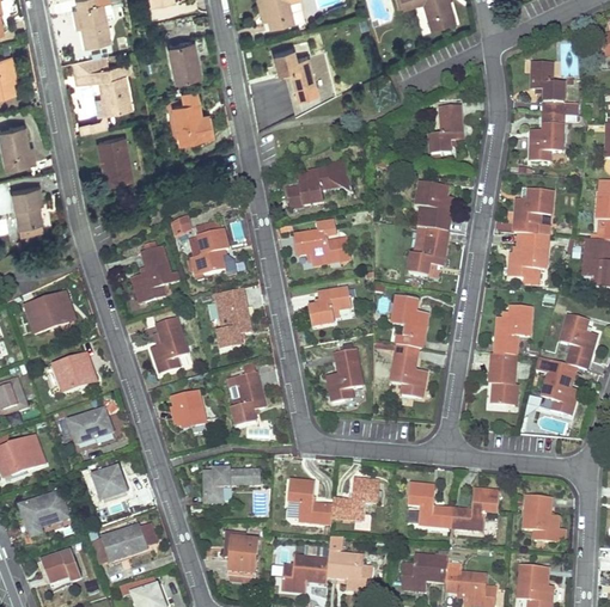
[(83,43),(109,37),(102,0),(74,0),(75,5),(79,24),(83,43)]
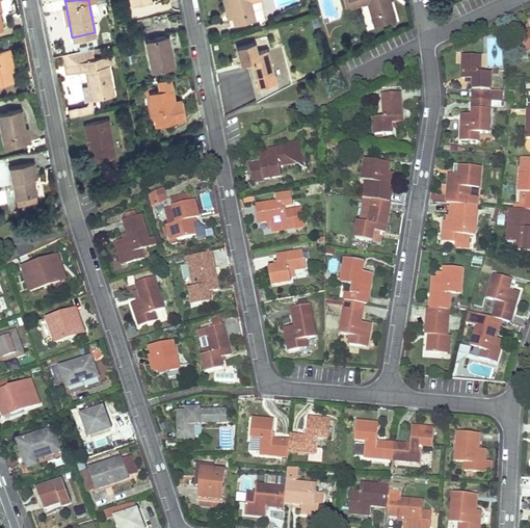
[(170,7),(168,0),(144,0),(128,3),(130,15),(170,7)]
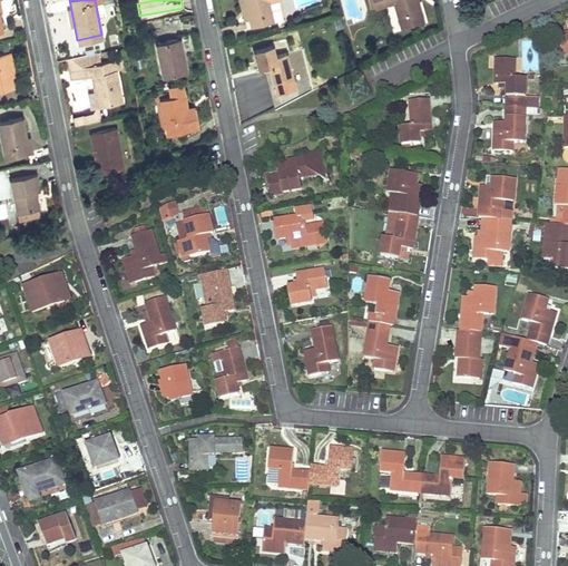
[(238,0),(243,15),(247,13),(244,0),(238,0)]
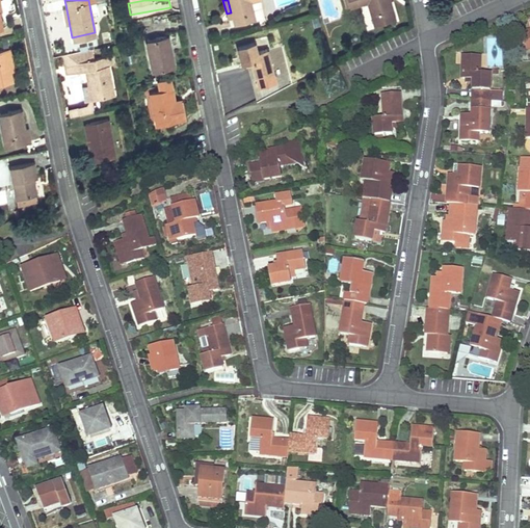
[(228,0),(231,12),(233,22),(255,16),(250,0),(228,0)]
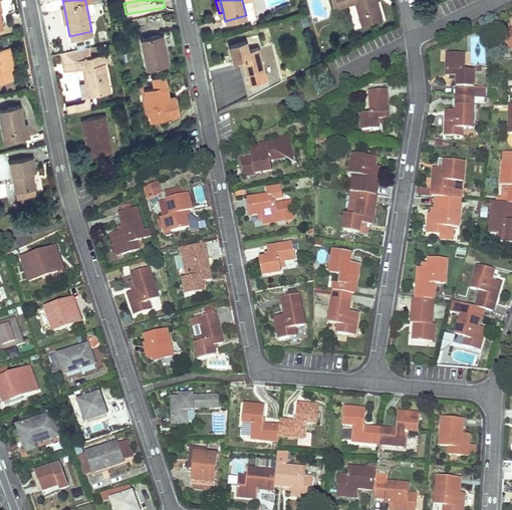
[(334,0),(335,2),(336,3),(346,0),(354,0),(359,21),(380,15),(376,0),(334,0)]
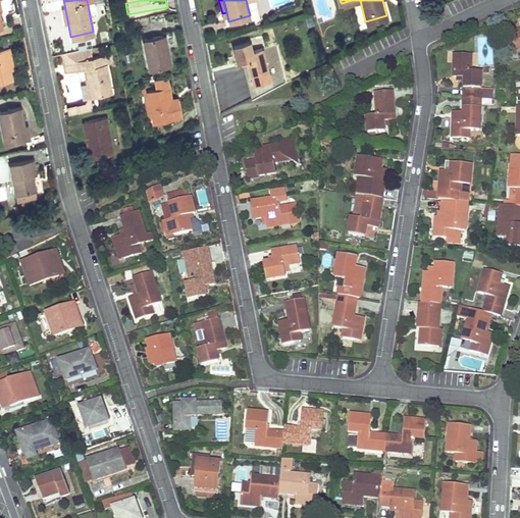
[(506,40),(514,38),(512,30),(504,31),(506,40)]
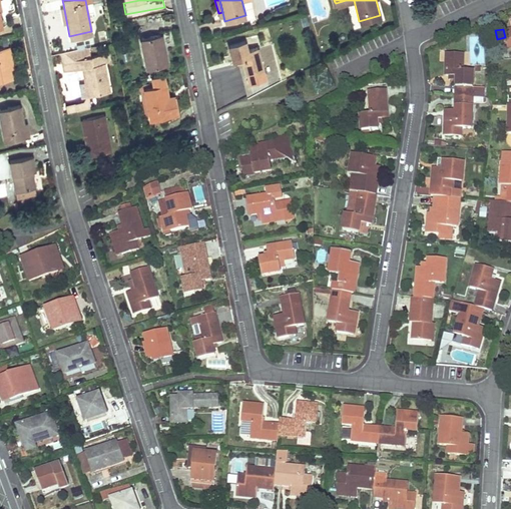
[(160,30),(139,34),(145,64),(166,60),(160,30)]
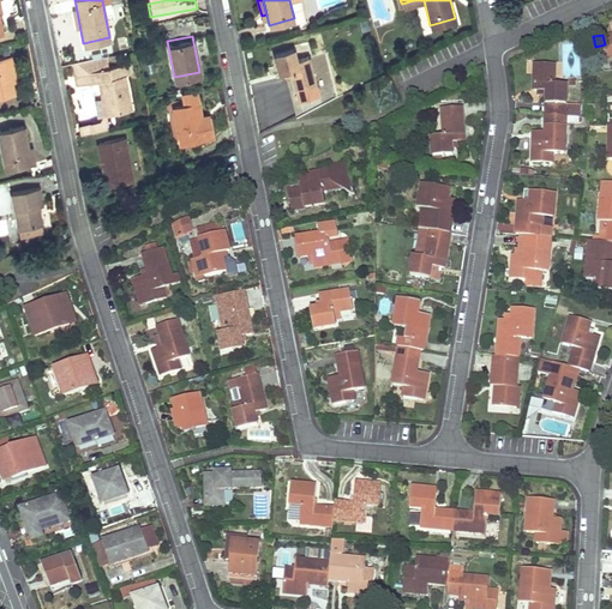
[(292,44),(273,49),(277,68),(282,67),(289,66),(291,70),(294,84),(313,79),(306,53),(294,56),(292,44)]
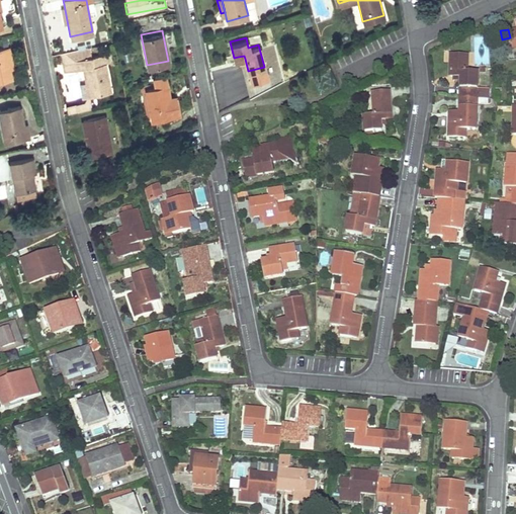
[(0,77),(11,75),(9,65),(5,44),(0,45),(0,77)]
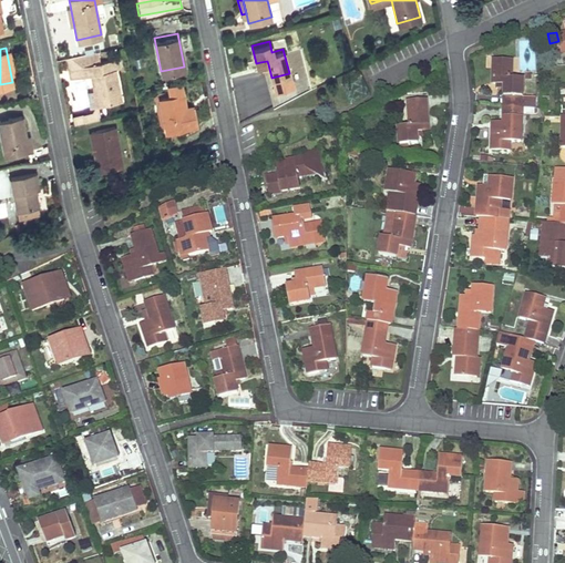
[(9,48),(6,48),(10,71),(14,71),(9,48)]
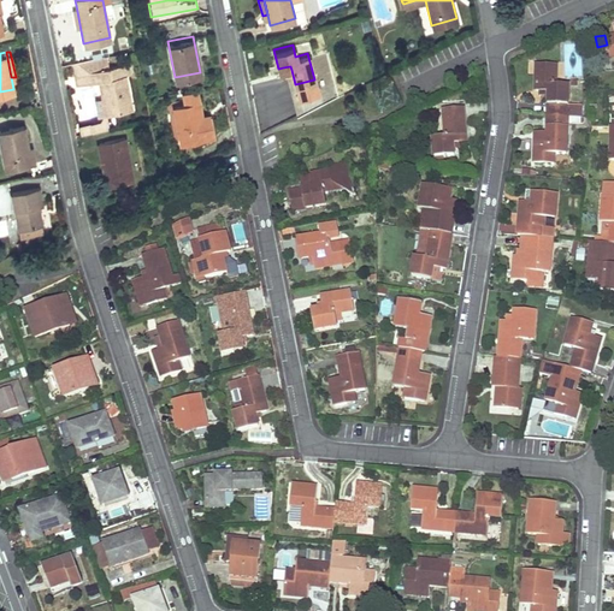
[(124,71),(122,61),(106,64),(104,52),(70,58),(75,81),(89,78),(96,77),(100,93),(104,110),(130,105),(124,71)]
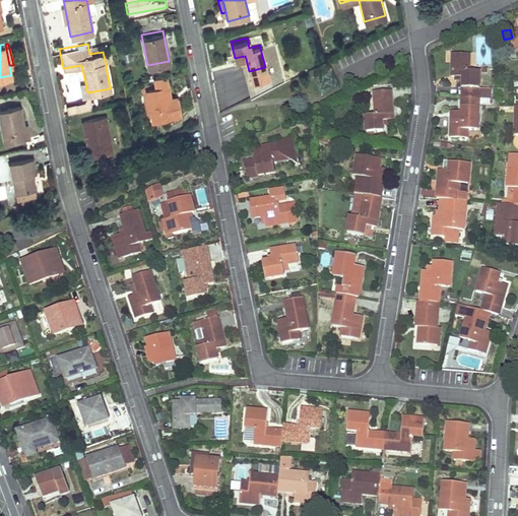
[(460,78),(460,94),(477,94),(489,95),(489,85),(477,84),(477,68),(467,68),(467,51),(451,51),(450,74),(454,74),(461,74),(460,78)]
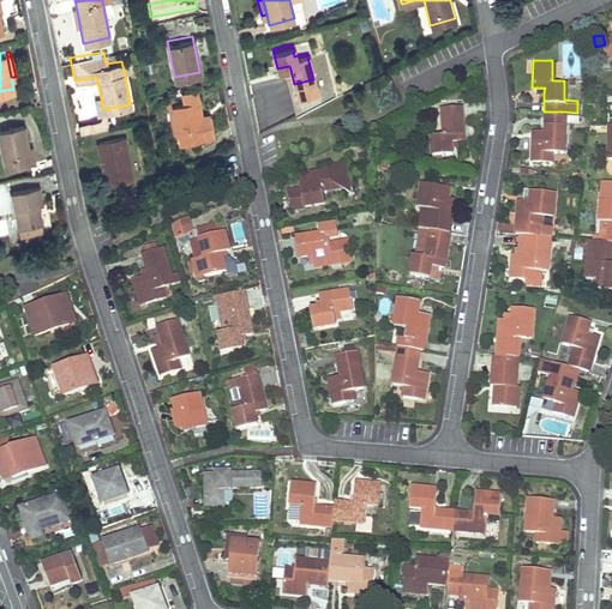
[(95,112),(103,109),(100,92),(91,94),(95,112)]
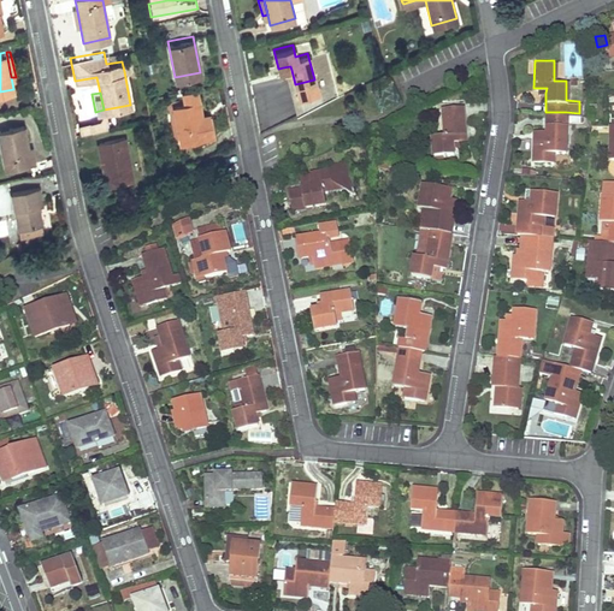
[(179,140),(205,135),(200,112),(198,98),(172,101),(179,140)]
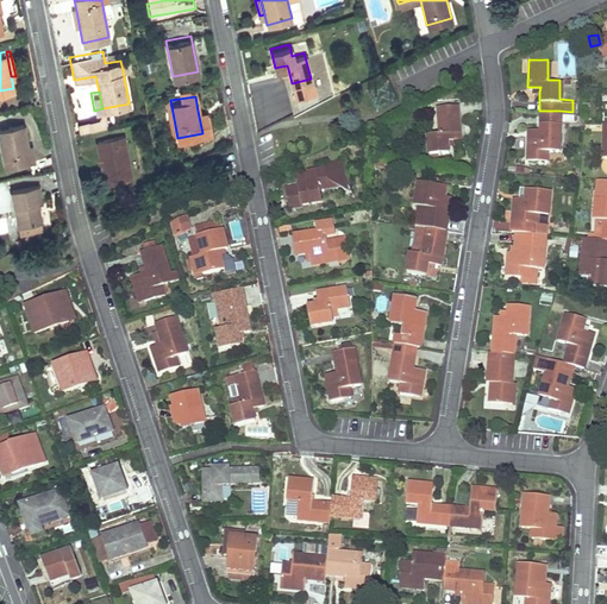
[(458,137),(456,102),(437,104),(439,131),(426,132),(429,161),(437,161),(437,157),(437,151),(442,151),(448,150),(446,138),(458,137)]
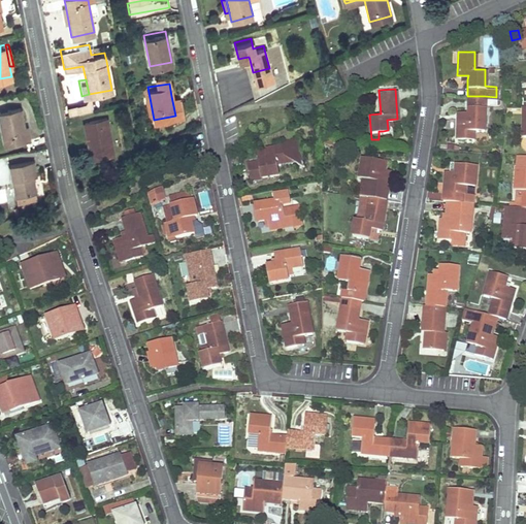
[(485,96),(467,96),(467,110),(466,113),(456,113),(456,137),(472,137),(473,129),(484,129),(485,96)]
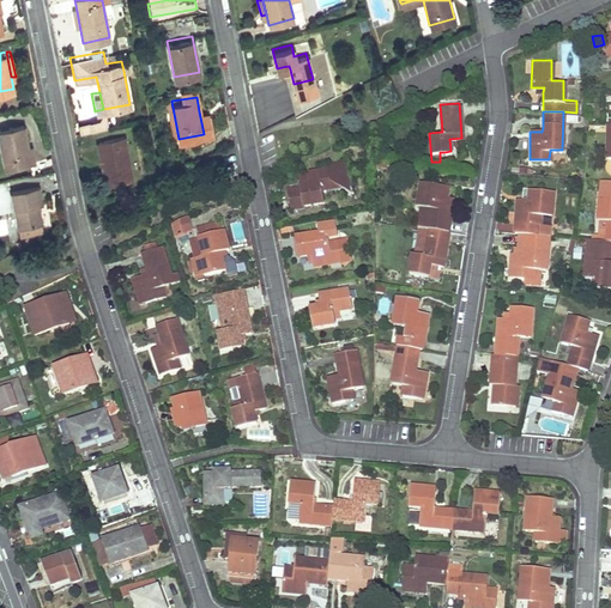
[(114,113),(98,116),(100,125),(116,122),(114,113)]
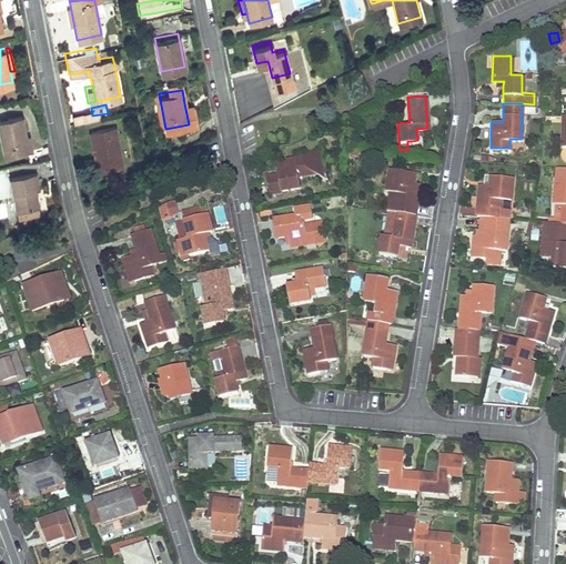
[(91,108),(74,111),(76,119),(92,116),(91,108)]
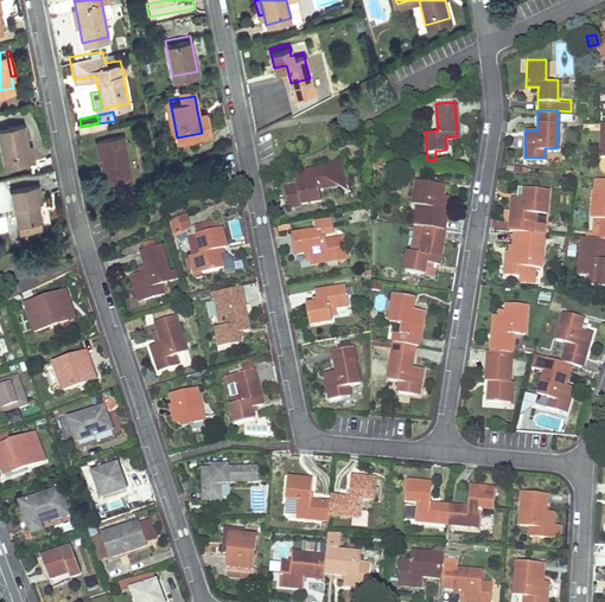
[(0,143),(4,162),(29,158),(26,140),(23,121),(0,125),(0,143)]
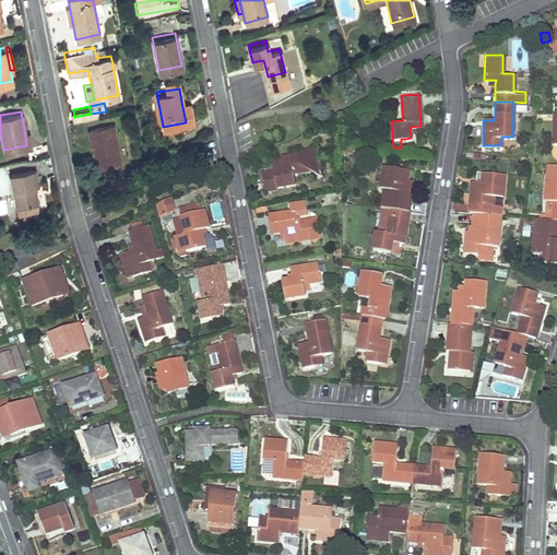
[(111,121),(87,126),(91,145),(94,144),(98,165),(119,161),(111,121)]
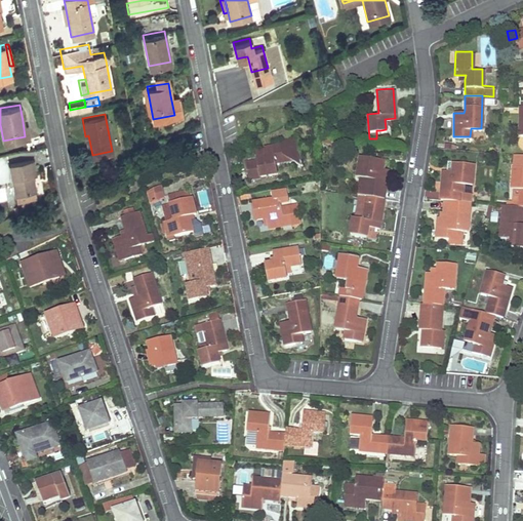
[(288,141),(289,146),(298,144),(296,136),(279,139),(280,143),(288,141)]
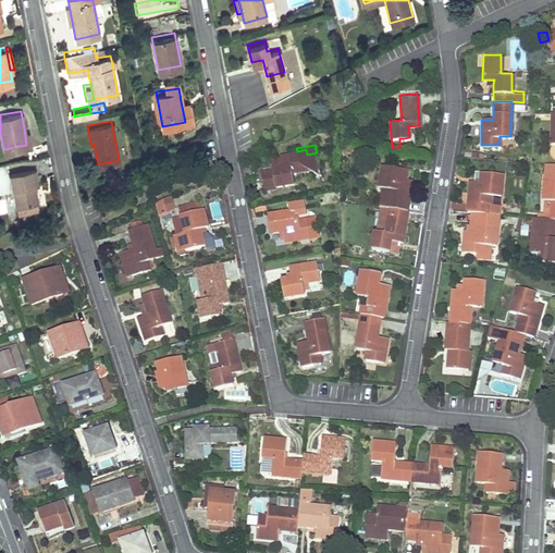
[(307,155),(306,149),(297,151),(281,155),(283,166),(272,168),(260,170),(263,187),(294,181),(292,170),(308,167),(320,174),(321,174),(317,152),(307,155)]
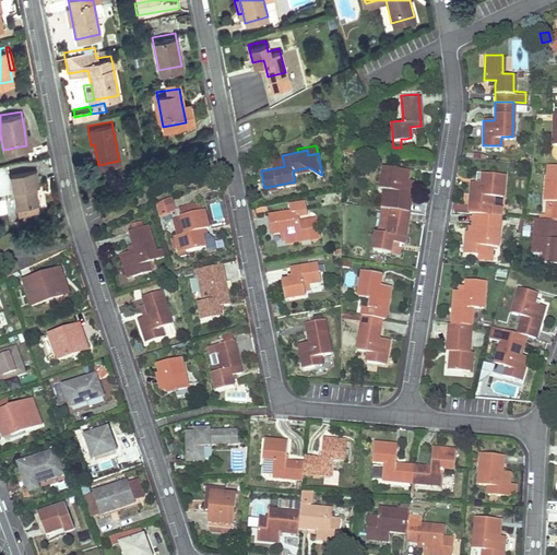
[(273,168),(284,166),(282,155),(271,157),(273,168)]
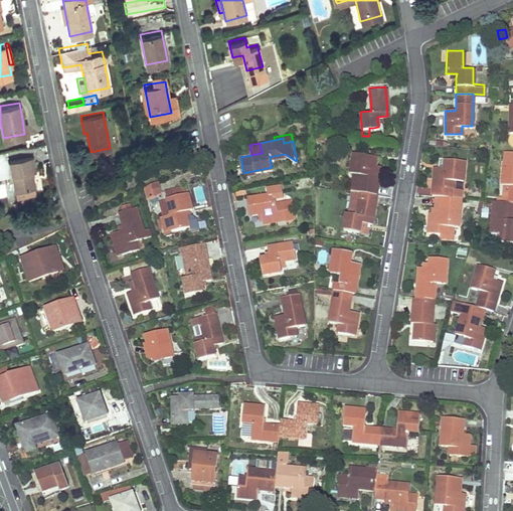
[(512,150),(503,149),(501,182),(509,183),(508,196),(502,195),(501,199),(510,200),(512,200),(512,150)]
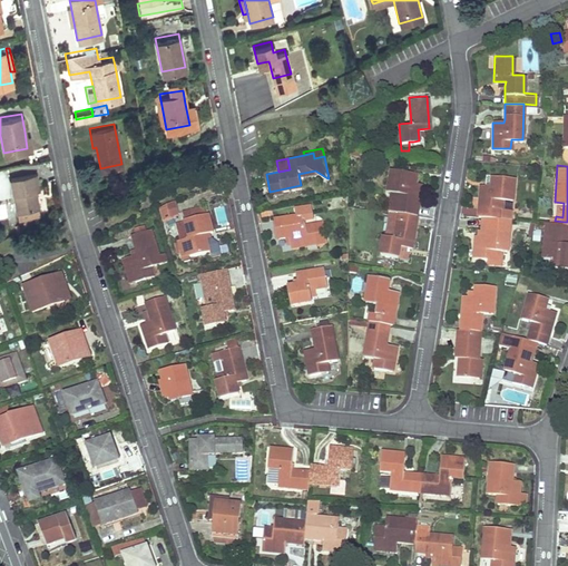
[(395,191),(393,210),(415,213),(420,181),(414,181),(411,179),(412,171),(389,167),(385,189),(389,191),(395,191)]
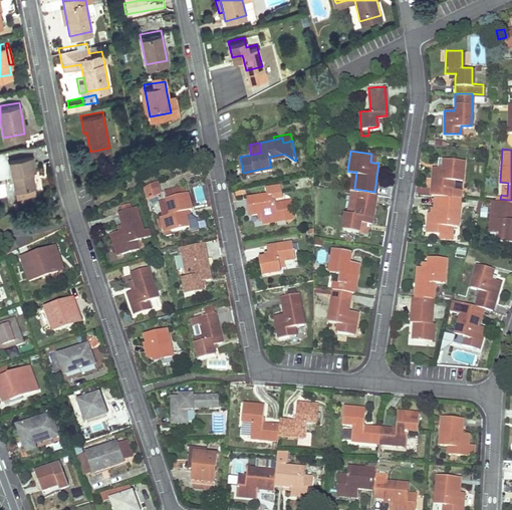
[(31,153),(8,158),(14,189),(17,188),(32,185),(33,185),(30,169),(34,168),(31,153)]
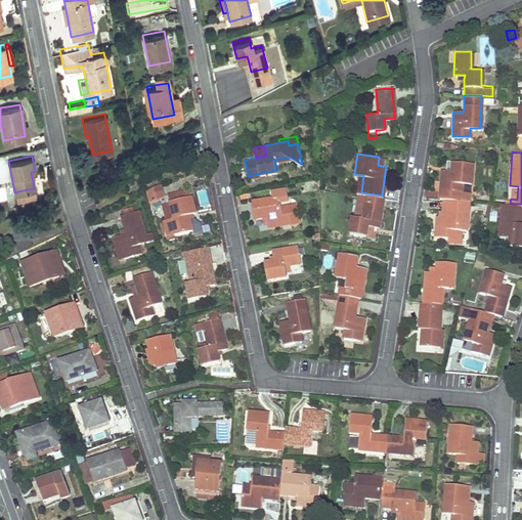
[(441,167),(439,197),(440,197),(442,197),(468,200),(469,190),(470,190),(472,161),(451,159),(450,168),(445,168),(441,167)]
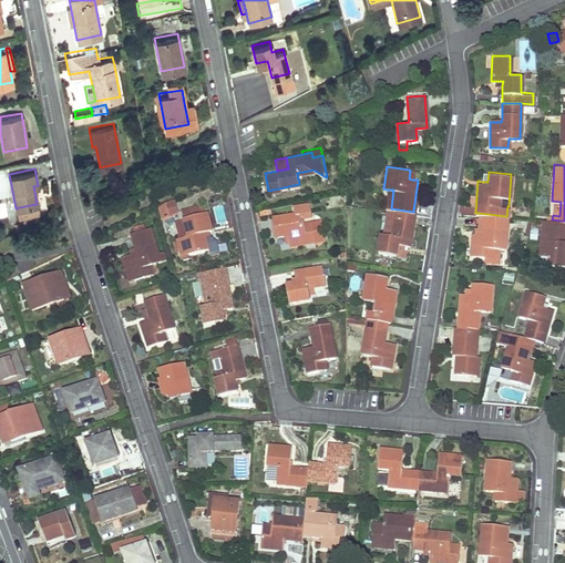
[(387,208),(391,208),(393,190),(387,190),(384,207),(387,208)]
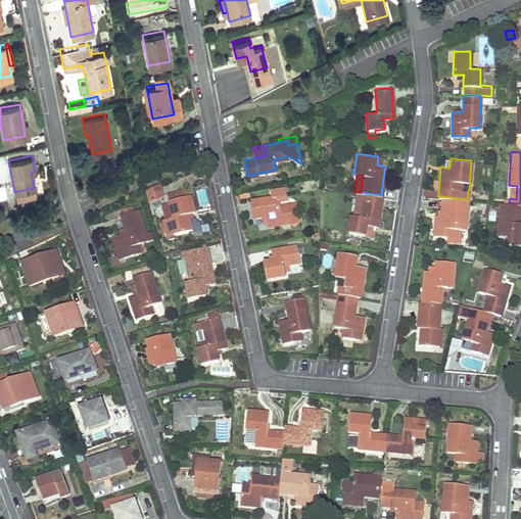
[(143,187),(147,201),(163,196),(159,182),(143,187)]
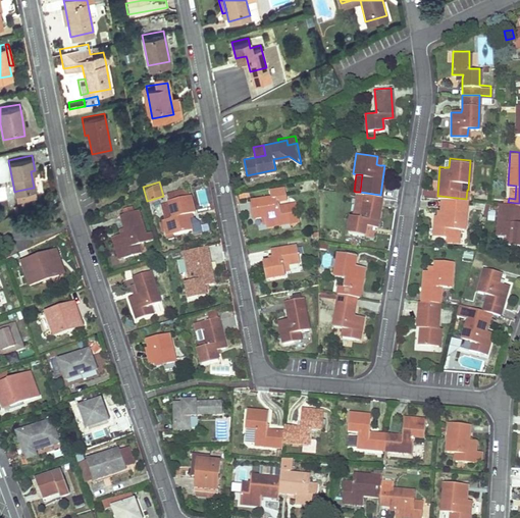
[(209,187),(199,186),(198,204),(208,205),(209,187)]
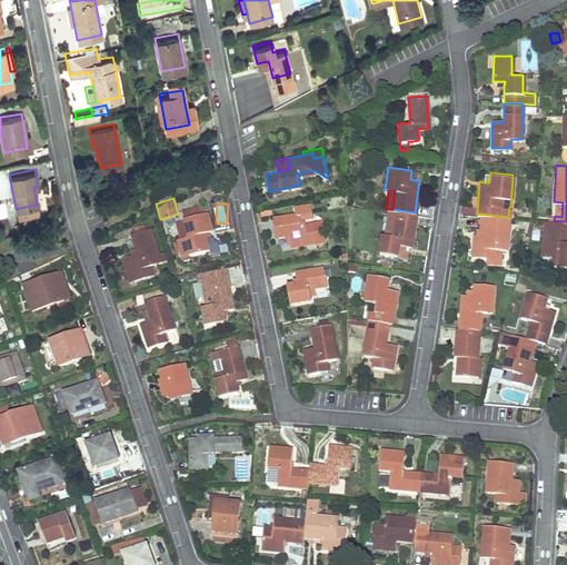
[(181,209),(182,217),(205,211),(202,204),(181,209)]
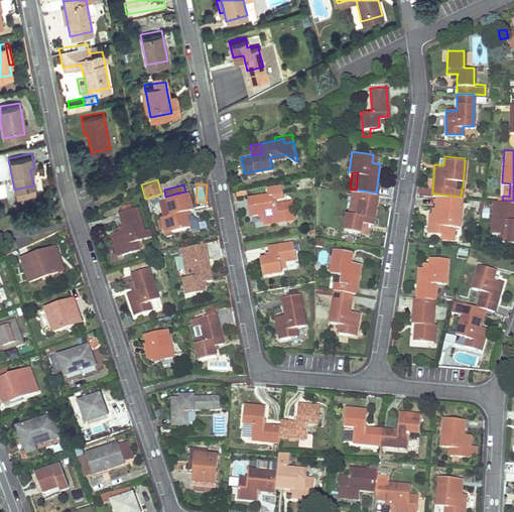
[(290,199),(274,202),(273,197),(282,196),(280,184),(267,186),(268,193),(248,197),(252,214),(258,212),(261,212),(263,218),(263,221),(293,216),(290,199)]
